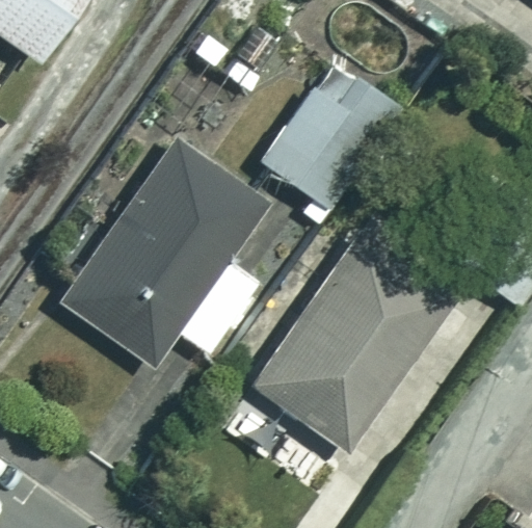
[(84,0),(0,0),(0,34),(41,63),(84,0)]
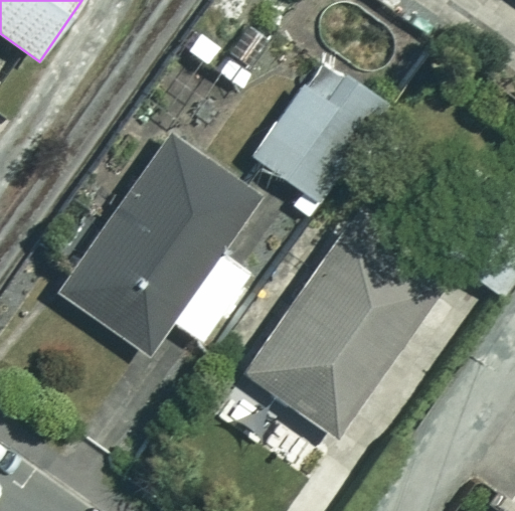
[(390,112),(328,60),(251,152),(314,204),(390,112)]
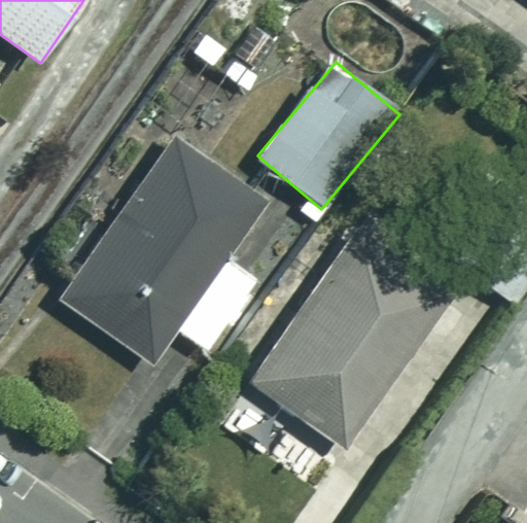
[(259,201),(170,139),(59,301),(148,362),(171,328),(211,356),(260,284),(220,256),(259,201)]
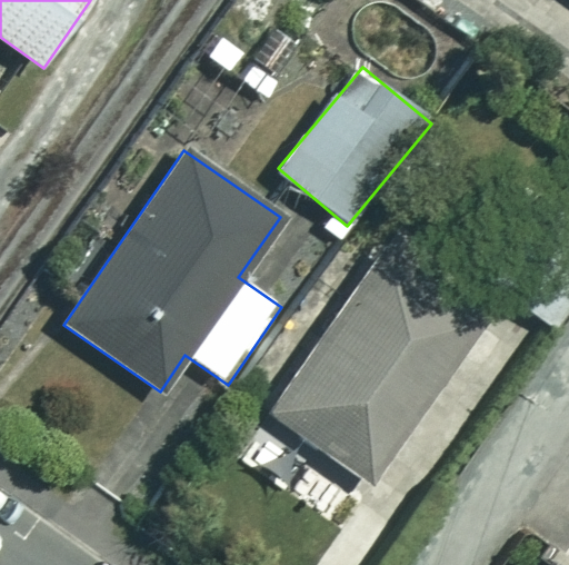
[(568,304),(568,216),(560,210),(501,290),(551,328),(568,304)]
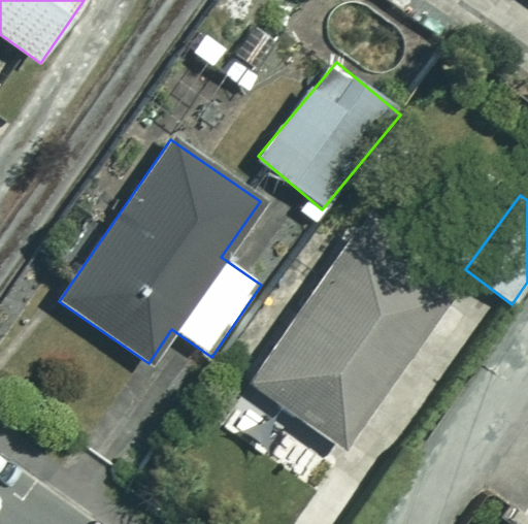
[(444,303),(352,236),(249,381),(342,448),(444,303)]
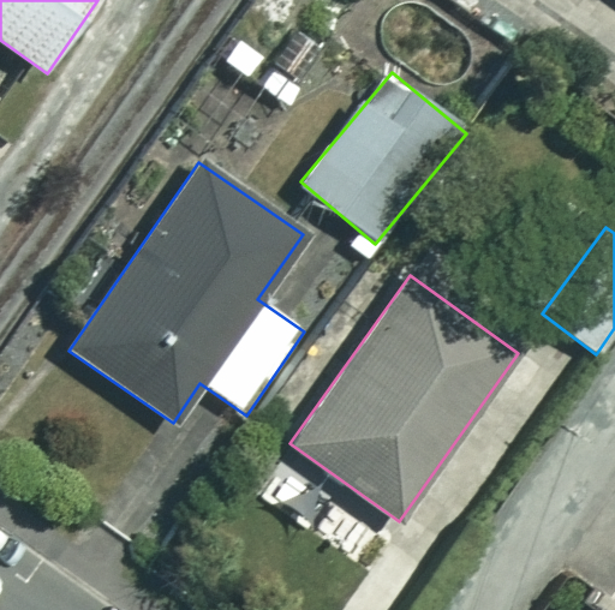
All buildings are outlined.
